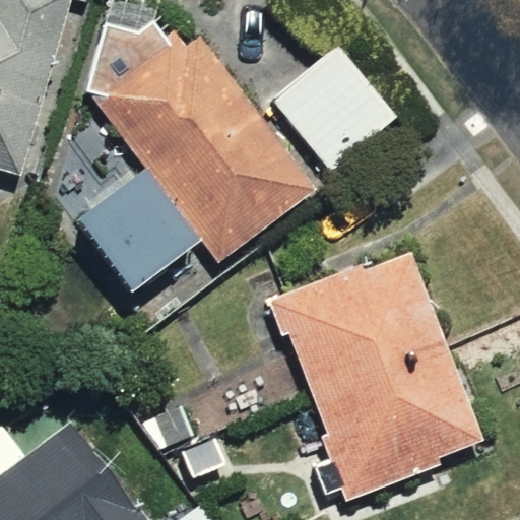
[(62,0),(0,0),(0,172),(10,176),(62,0)]
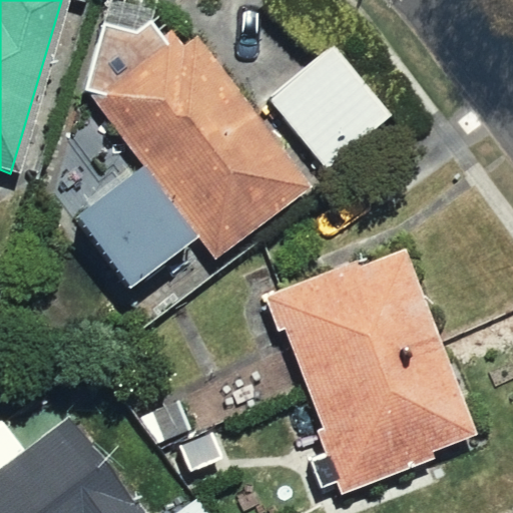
[(91,97),(142,166),(75,215),(129,288),(200,235),(217,259),(312,189),(197,36),(184,45),(172,29),(165,35),(153,19),(136,31),(104,22),(85,90),(92,92),(91,97)]
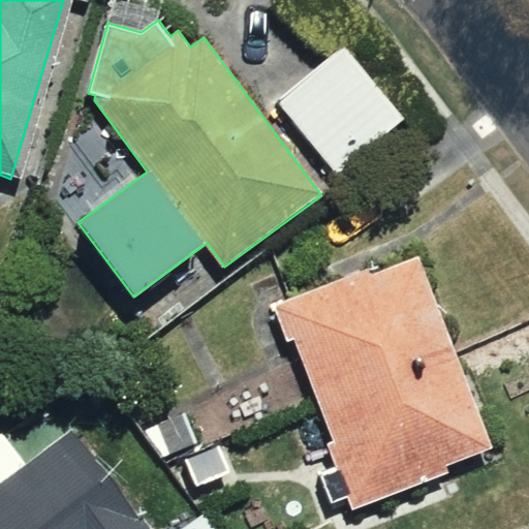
[(343,48),(277,103),(338,176),(405,120),(343,48)]
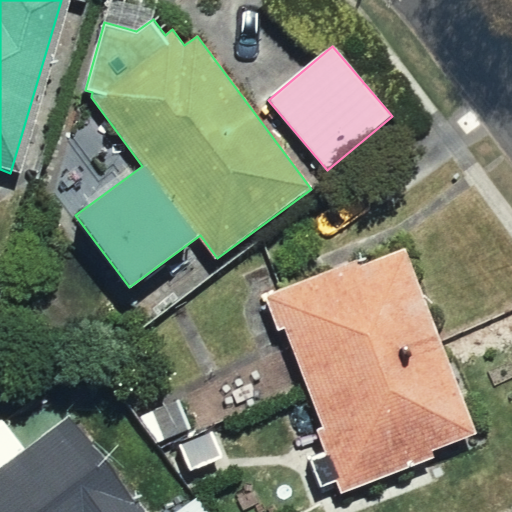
[(355,261),(264,295),(278,333),(286,330),(309,390),(440,341),(405,250),(358,268),(355,261)]
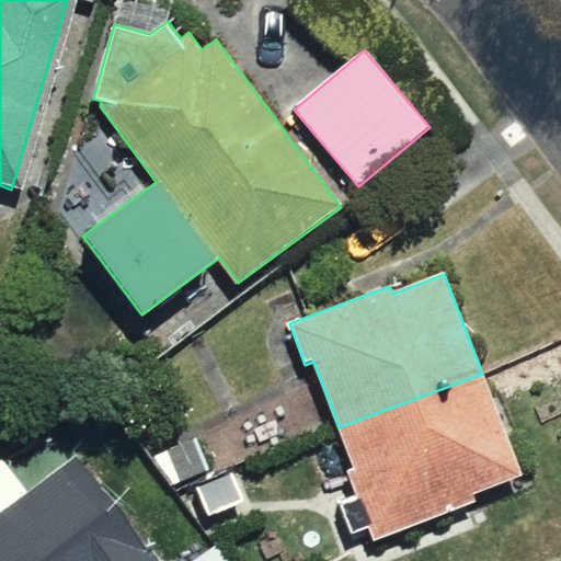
[(482,374),(339,427),(352,467),(344,470),(354,496),(339,503),(352,535),(368,528),(373,540),(473,502),(470,493),(521,473),(482,374)]
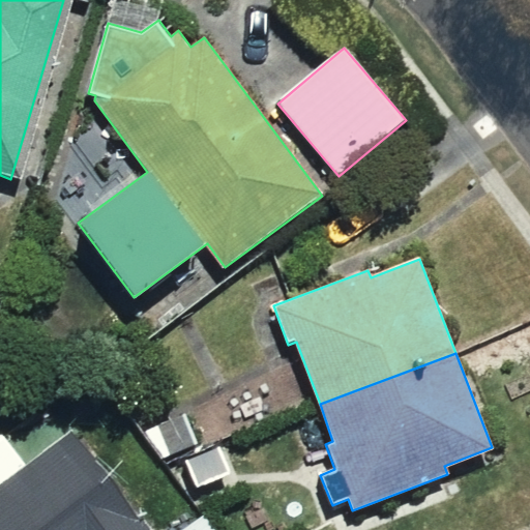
[(0,529),(148,529),(69,428),(25,463),(2,433),(0,434),(0,529)]
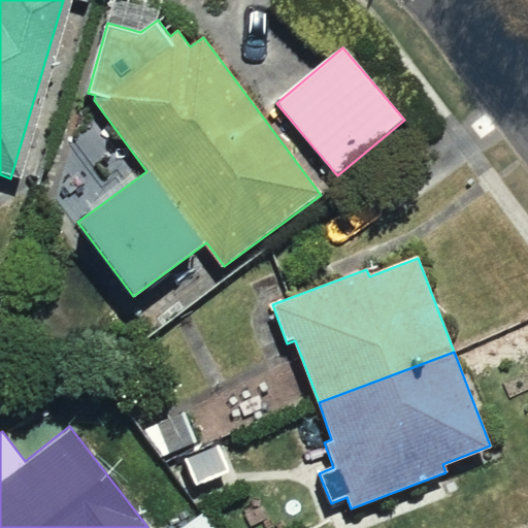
[(212,527),(203,514),(182,527),(212,527)]
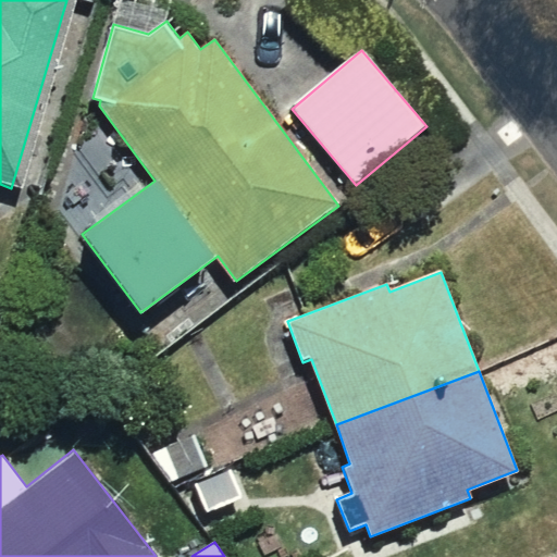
All buildings are outlined.
